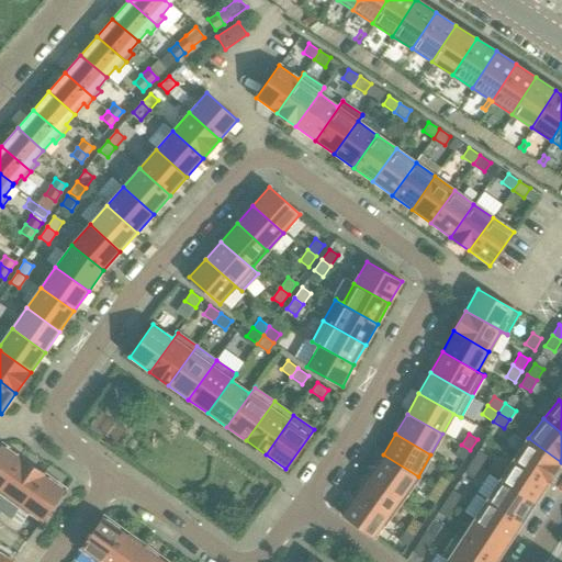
[(528,438),(514,460),(548,482),(561,462),(528,438)]
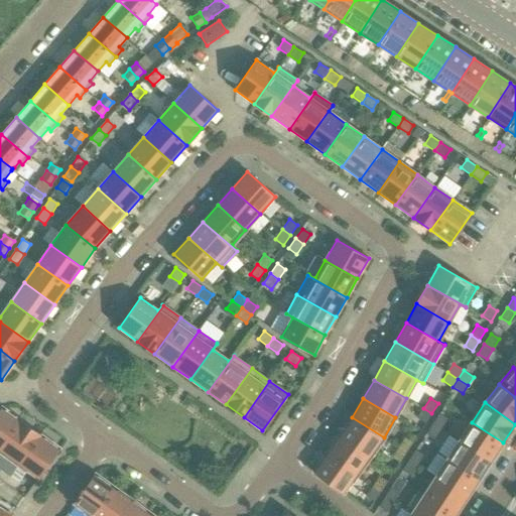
[(0,409),(0,450),(21,421),(2,407),(0,409)]
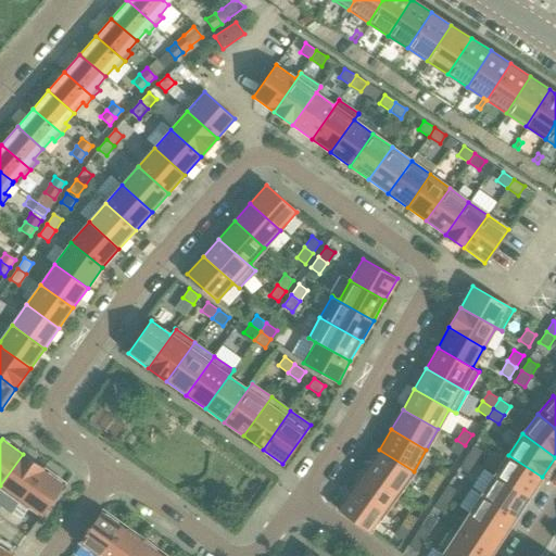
[(465,445),(456,440),(450,451),(458,456),(465,445)]
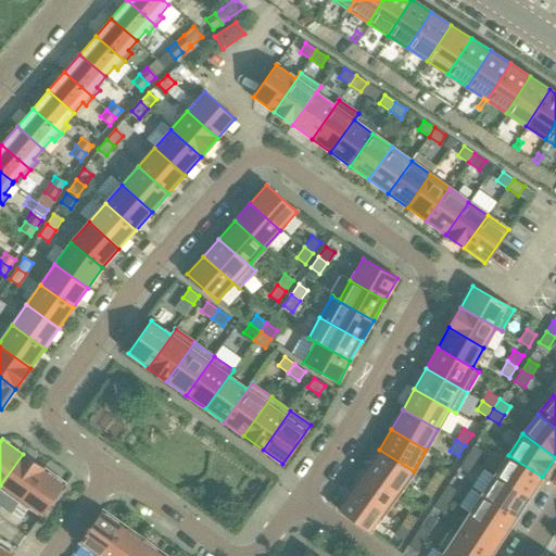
[(474,445),(466,456),(475,463),(482,452),(474,445)]
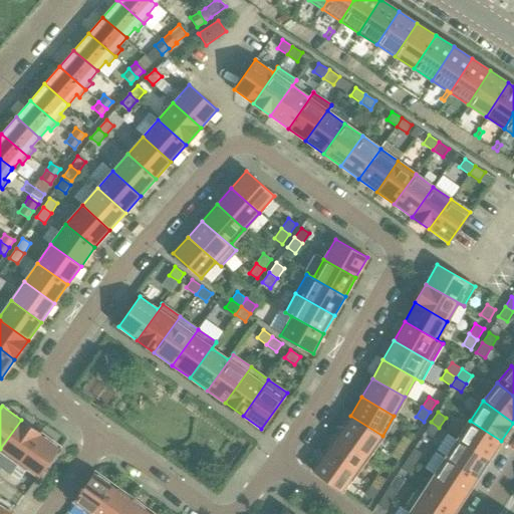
[(350,416),(338,434),(368,456),(382,436),(350,416)]
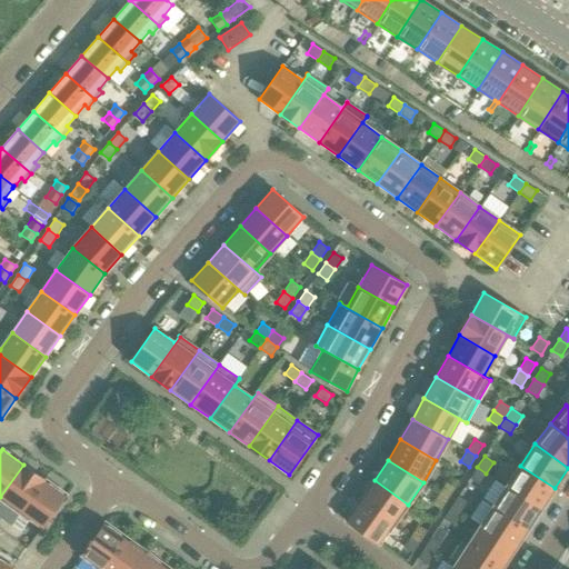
[(0,497),(0,498),(20,512),(45,479),(23,465),(0,497)]
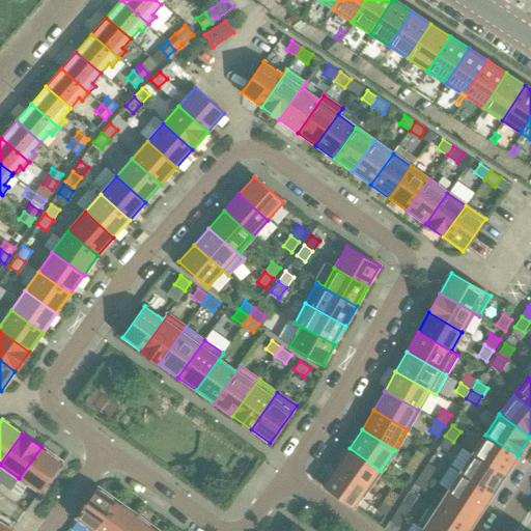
[(485,435),(473,453),(505,475),(518,455),(485,435)]
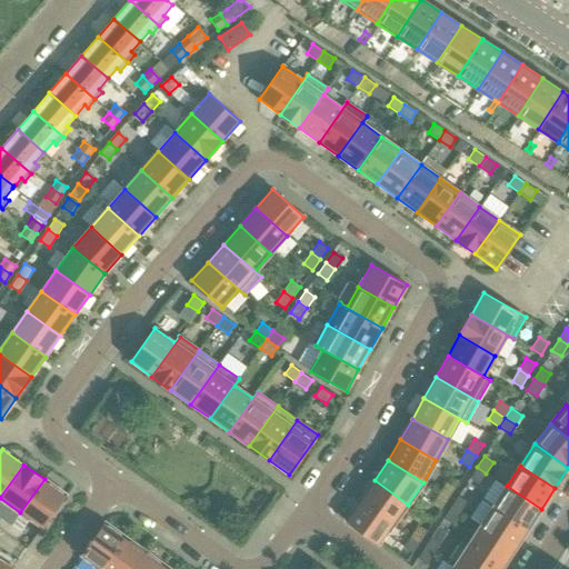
[(486,473),(477,467),(469,478),(479,485),(486,473)]
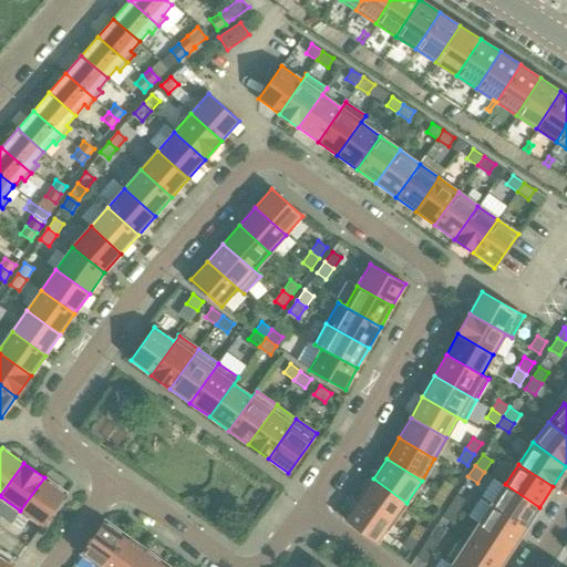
[(44,477),(20,511),(42,526),(65,493),(44,477)]
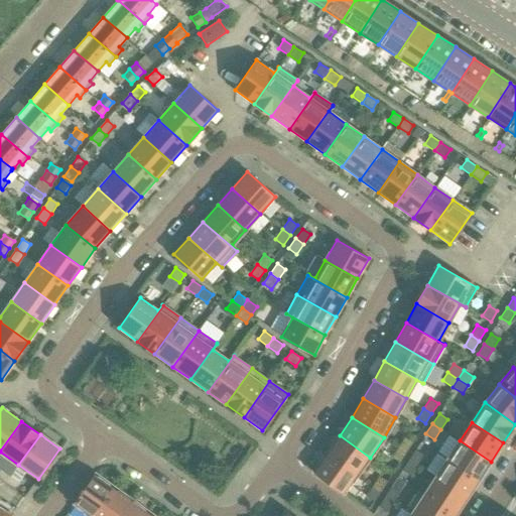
[(340,435),(327,454),(357,475),(370,458),(340,435)]
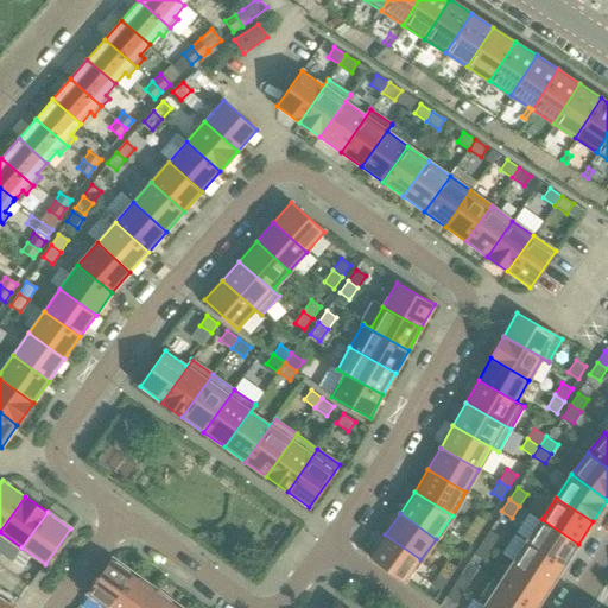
[(476,515),(469,527),(479,533),(487,521),(476,515)]
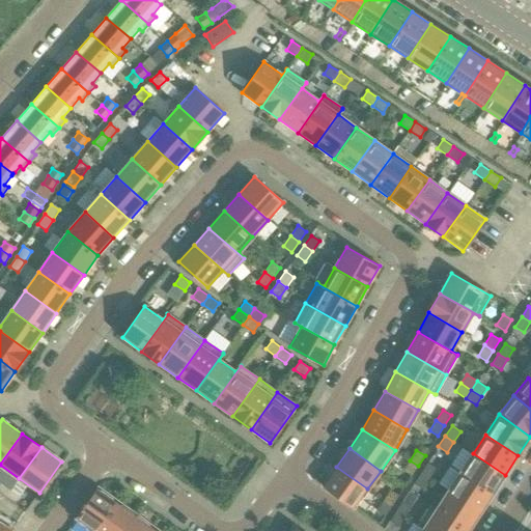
[(473,453),(460,472),(493,494),(505,475),(473,453)]
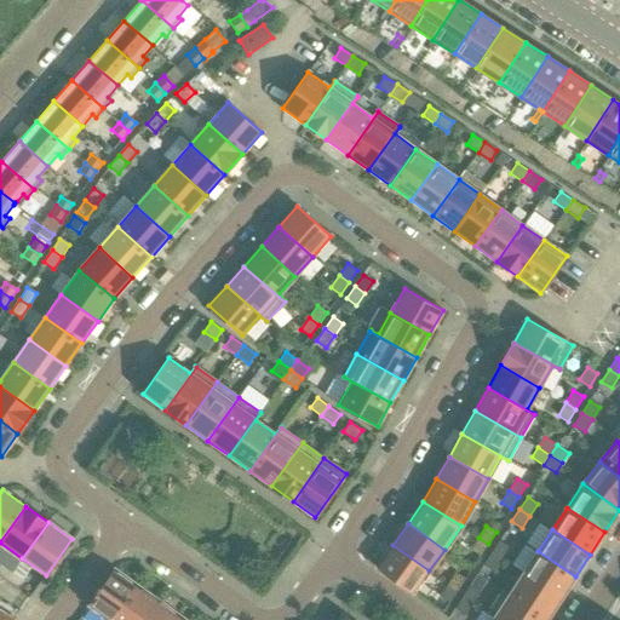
[(488,544),(478,538),(470,550),(480,556),(488,544)]
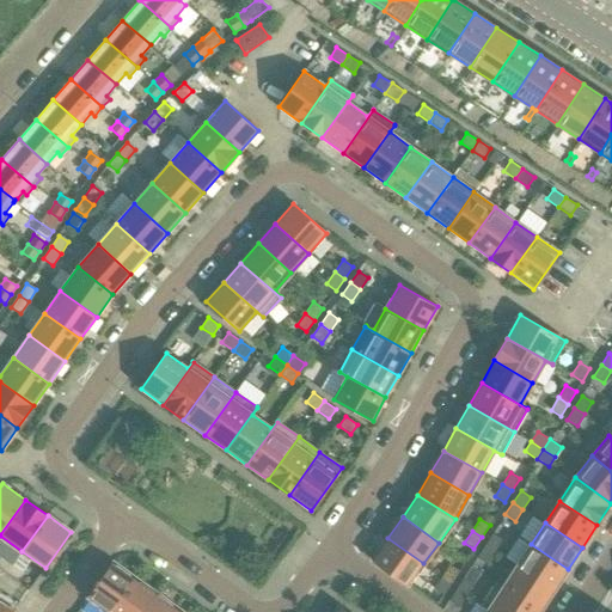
[(493,533),(484,545),(495,552),(502,540),(493,533)]
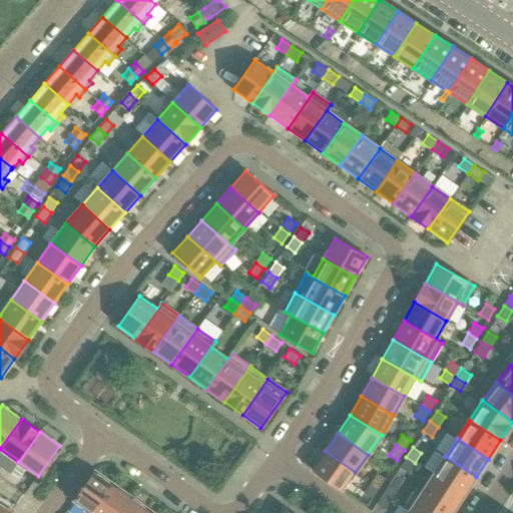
[(355,472),(325,451),(312,469),(342,491),(355,472)]
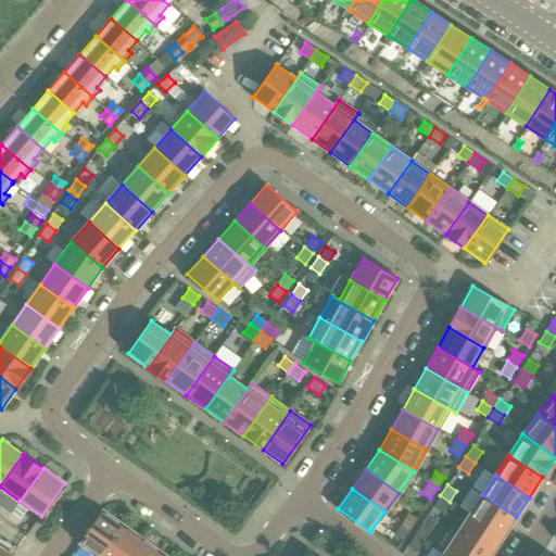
[(482,494),(469,514),(503,536),(516,517),(482,494)]
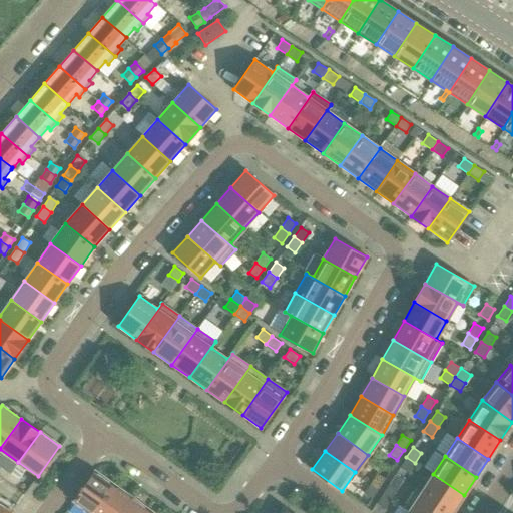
[(415,463),(406,457),(400,467),(408,473),(415,463)]
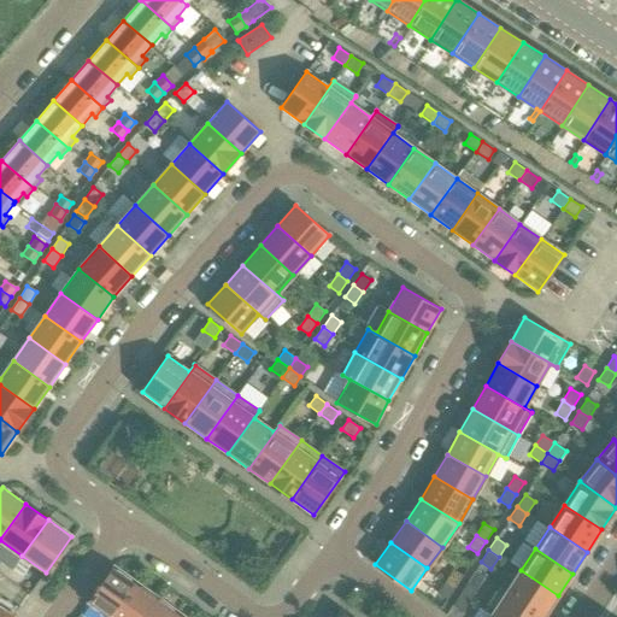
[(0,562),(0,574),(6,579),(13,569),(1,560),(0,562)]
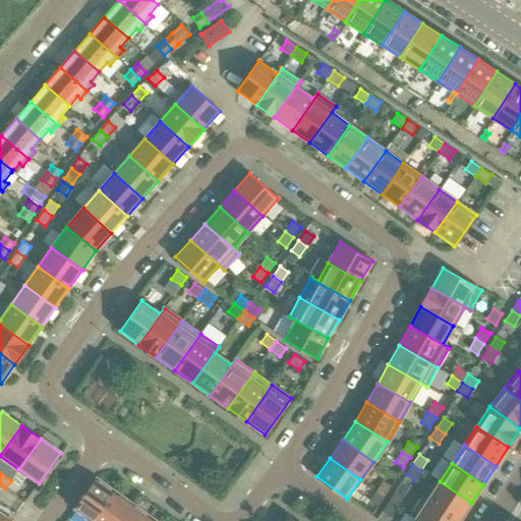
[(74,509),(90,520),(94,520),(115,493),(96,478),(74,509)]
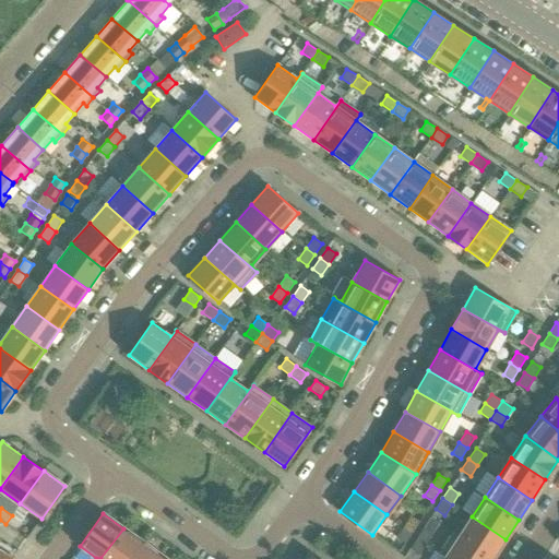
[(12,515),(6,524),(16,532),(22,522),(12,515)]
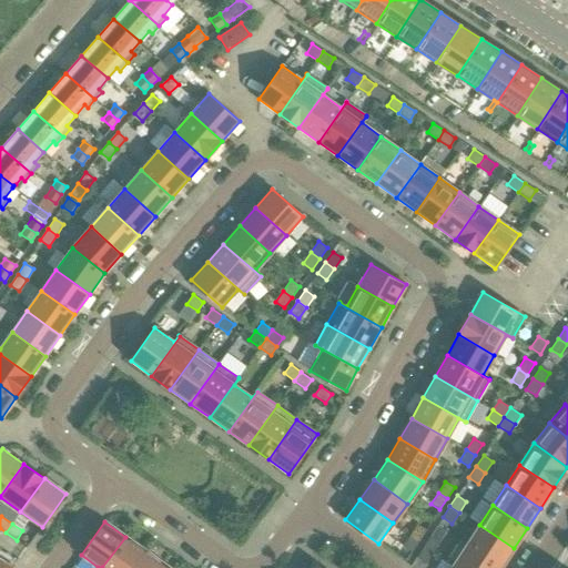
[(417,524),(409,535),(419,541),(426,530),(417,524)]
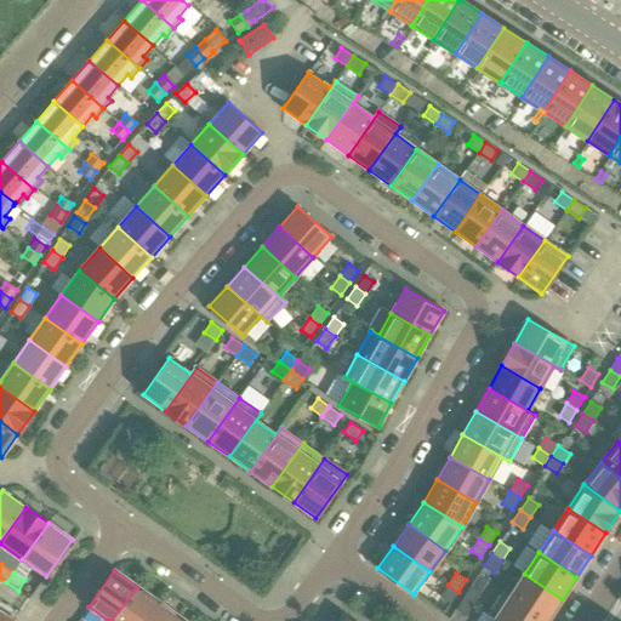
[(502,591),(502,592),(547,620),(562,599),(524,574),(510,596),(502,591)]
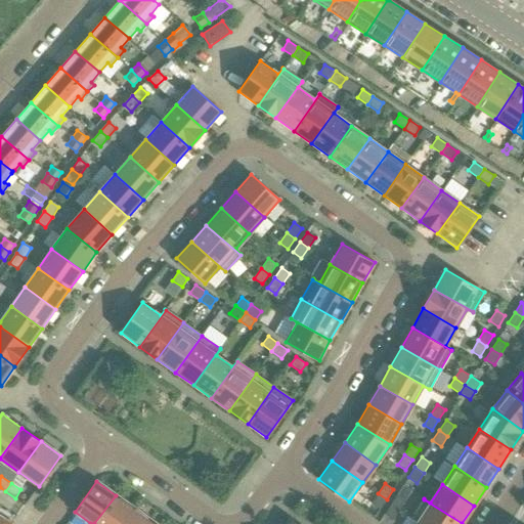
[(387,499),(378,493),(372,504),(380,510),(387,499)]
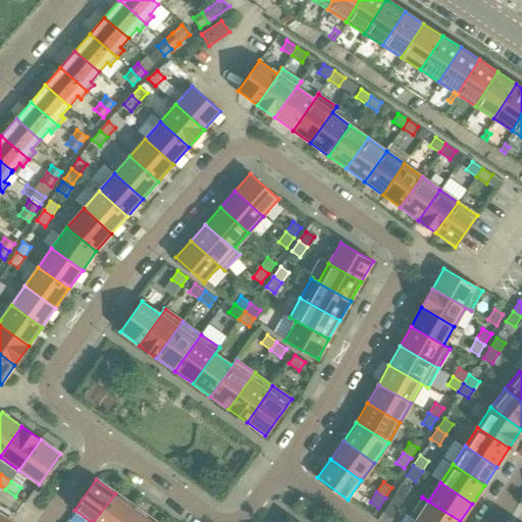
[(396,492),(389,503),(398,508),(405,498),(396,492)]
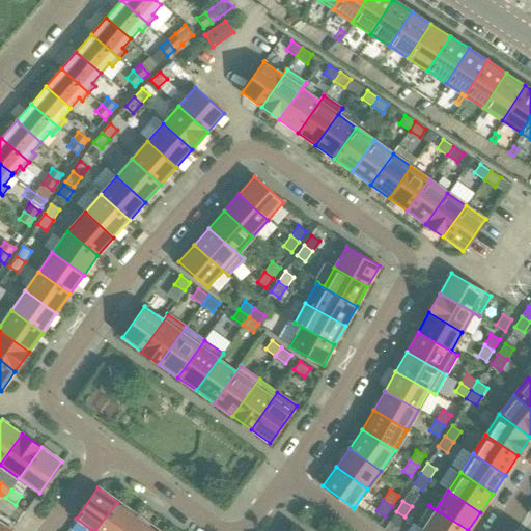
[(95,530),(123,530),(136,514),(117,502),(95,530)]
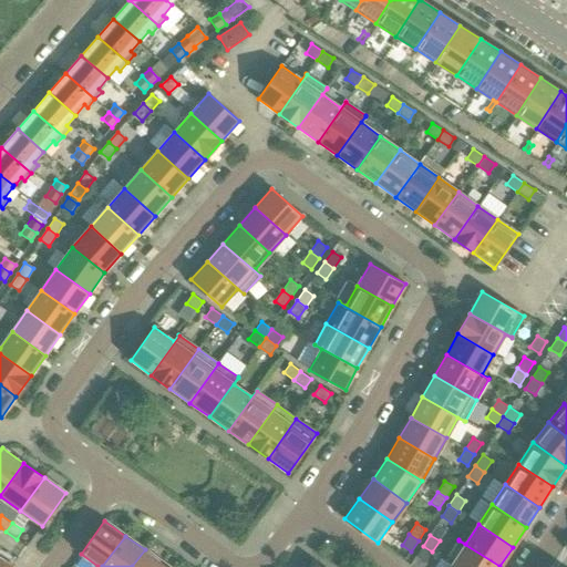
[(459,540),(445,560),(456,566),(500,566),(459,540)]
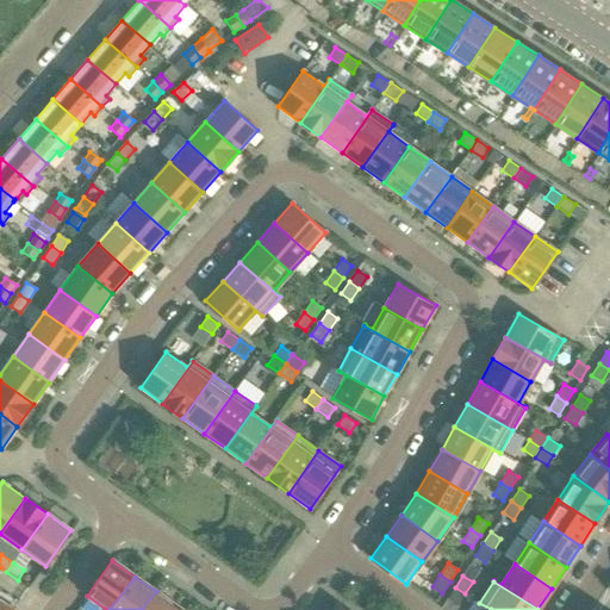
[(344,596),(356,604),(363,592),(353,585),(344,596)]
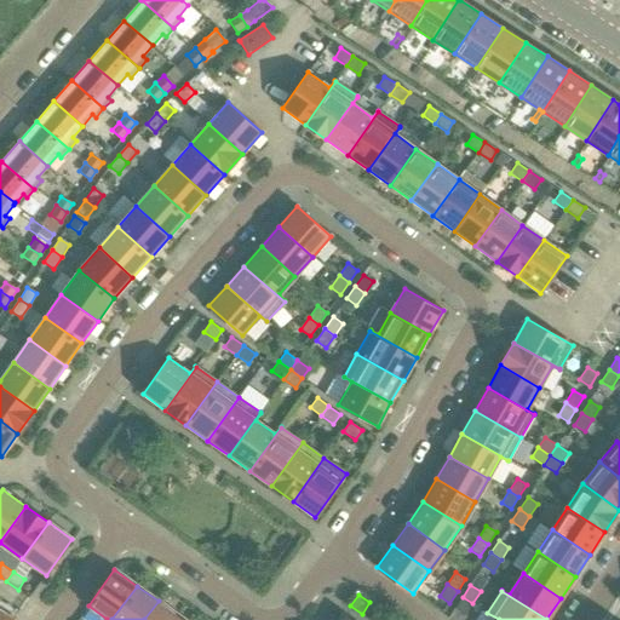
[(472,603),(463,597),(454,609),(464,615),(472,603)]
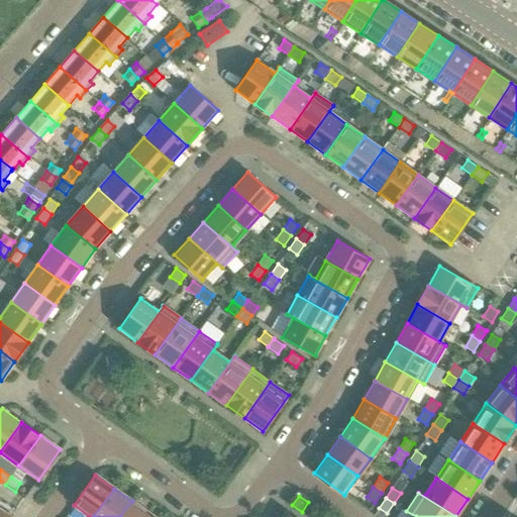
[(120,516),(146,516),(149,514),(132,501),(120,516)]
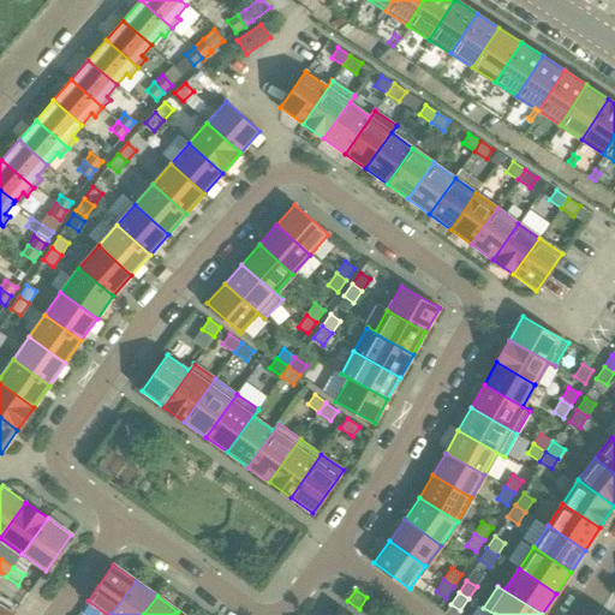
[(0,614),(13,614),(15,614),(0,602),(0,614)]
